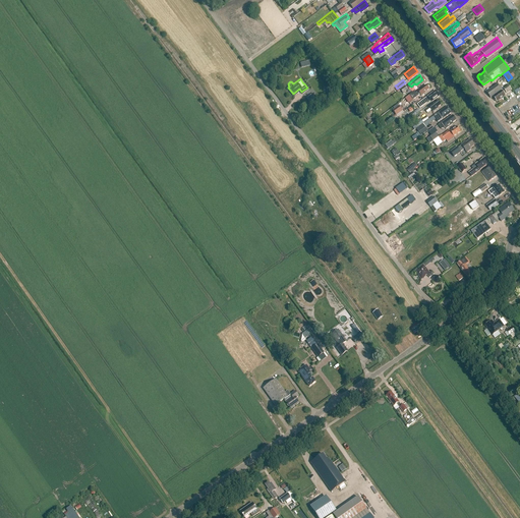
[(489,96),(501,88),(497,81),(485,90),(489,96)]
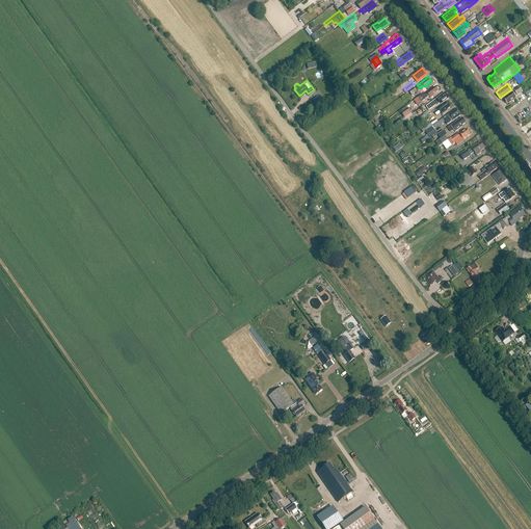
[(512,88),(513,89),(503,97),(506,102),(510,99),(512,99),(513,98),(513,97),(514,97),(513,96),(522,89),(518,84),(512,88)]
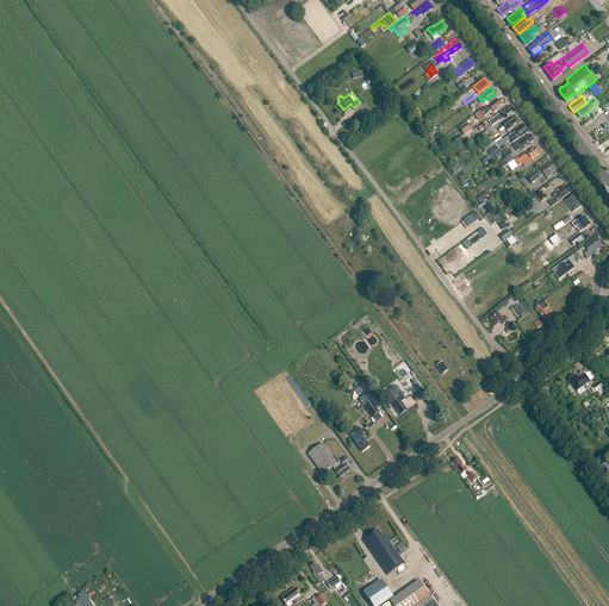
[(389,107),(390,99),(381,98),(380,106),(389,107)]
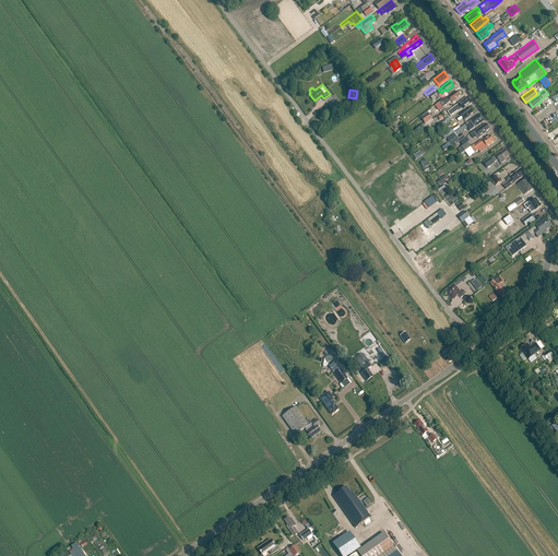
[(456,90),(453,92),(452,91),(446,97),(443,95),(438,99),(442,105),(450,98),(451,101),(456,96),(455,96),(460,93),(456,90)]
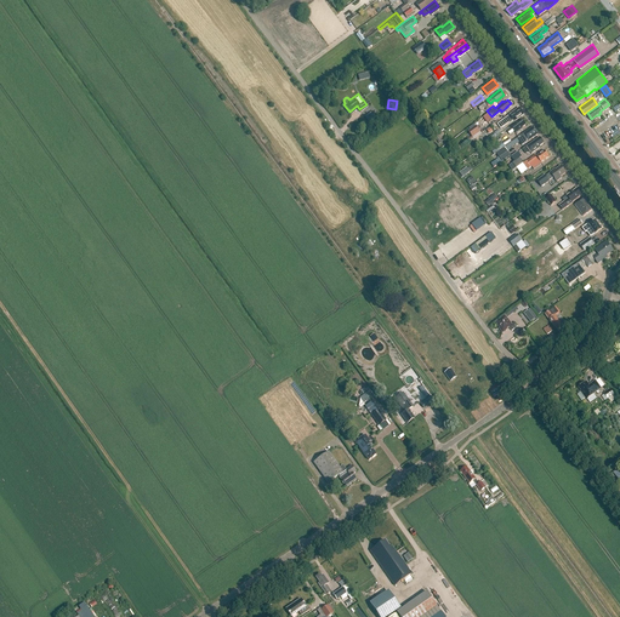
[(512,116),(513,119),(522,112),(518,106),(500,119),(502,124),(512,116)]
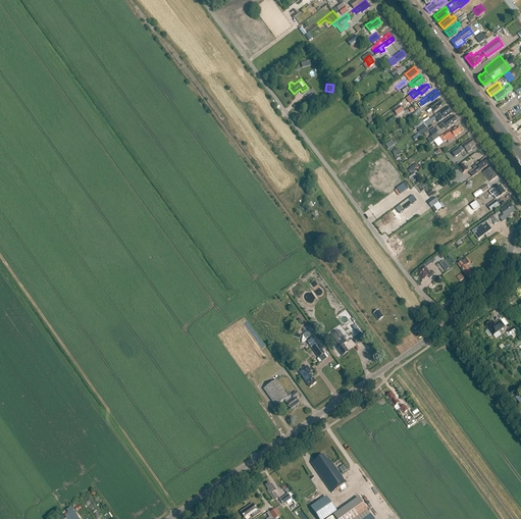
[(436,107),(438,106),(437,105),(440,103),(438,99),(434,102),(434,101),(425,108),(427,110),(431,108),(433,109),(434,110),(435,108),(436,107)]
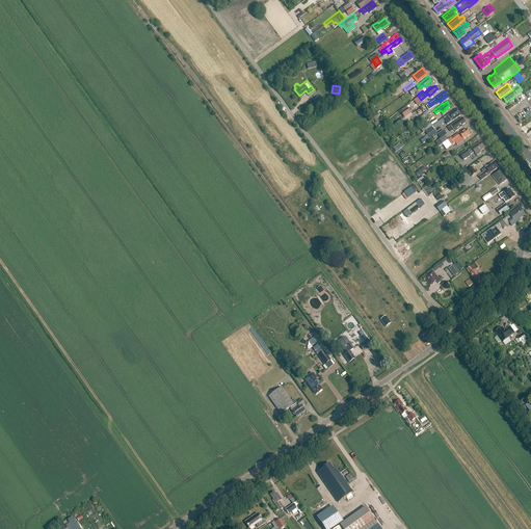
[(406,105),(400,110),(403,114),(400,116),(402,118),(412,111),(410,110),(406,105)]
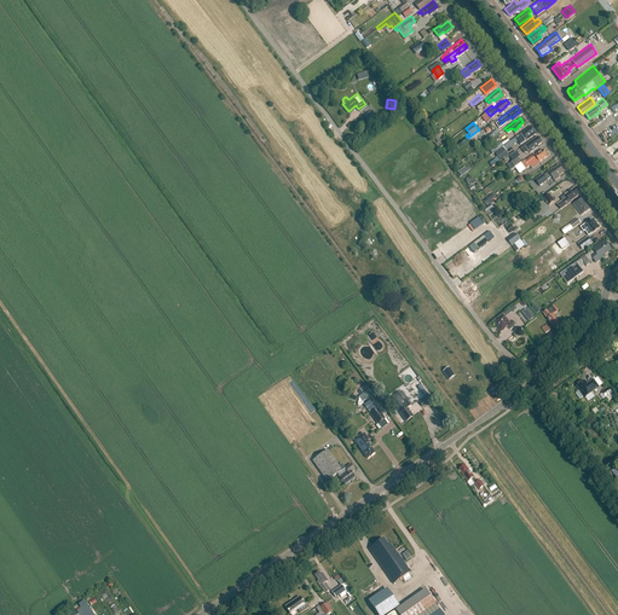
[(523,134),(525,138),(535,131),(530,123),(513,137),(515,139),(523,134)]
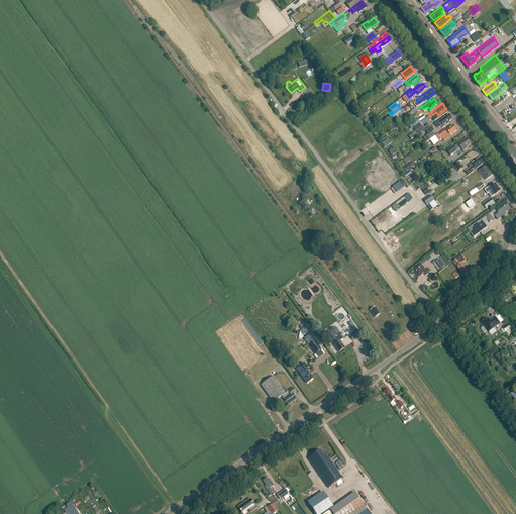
[(448,112),(437,120),(437,119),(434,122),(437,126),(440,123),(441,125),(447,121),(447,120),(451,117),(448,112)]
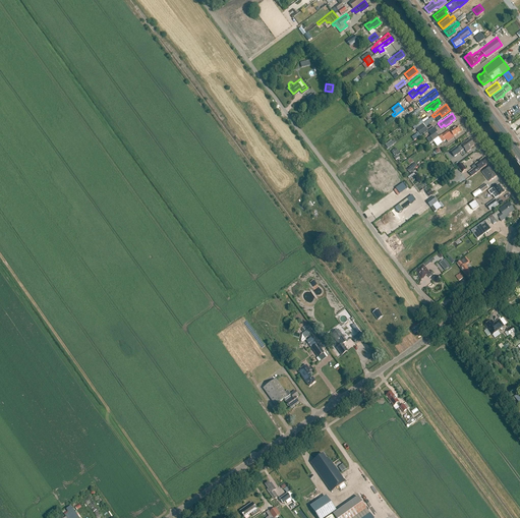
[(460,129),(456,124),(450,129),(448,127),(439,134),(432,138),(437,144),(442,139),(445,137),(444,135),(450,130),(453,134),(460,129)]
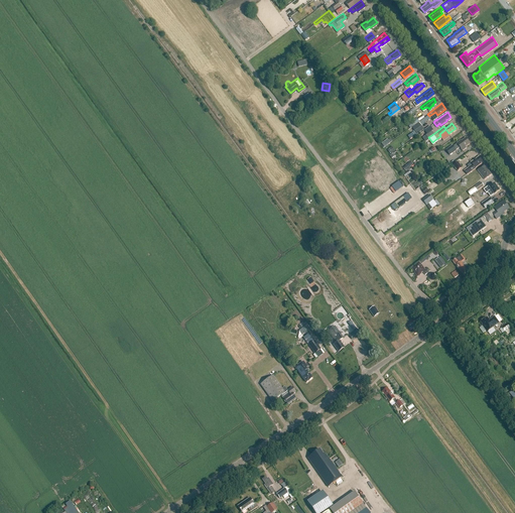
[(414,129),(416,132),(423,127),(420,124),(414,129)]
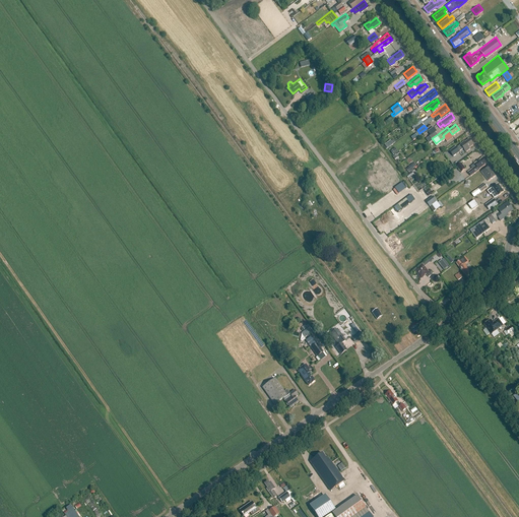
[(438,134),(434,130),(429,134),(432,138),(438,134)]
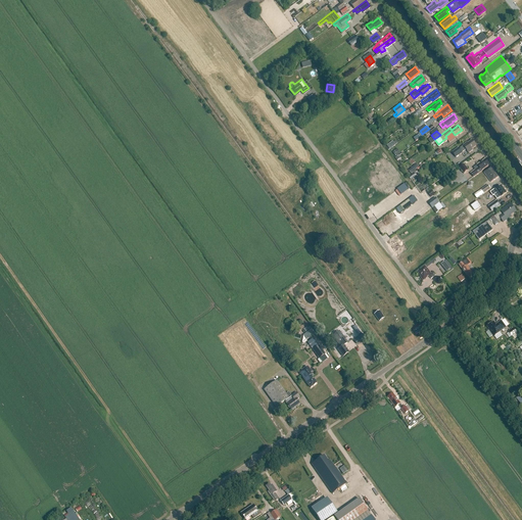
[(394,137),(385,142),(387,146),(396,140),(394,137)]
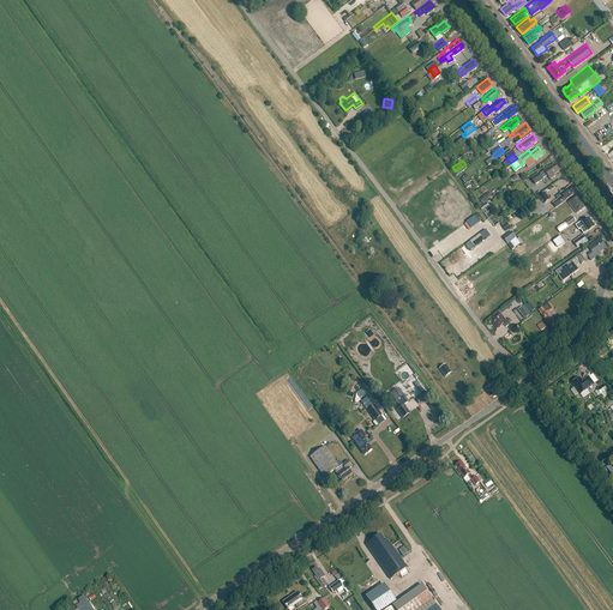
[(554,173),(553,171),(558,168),(553,162),(548,165),(547,164),(542,168),(539,171),(538,170),(530,176),(534,182),(542,176),(541,176),(546,173),(550,176),(554,173)]
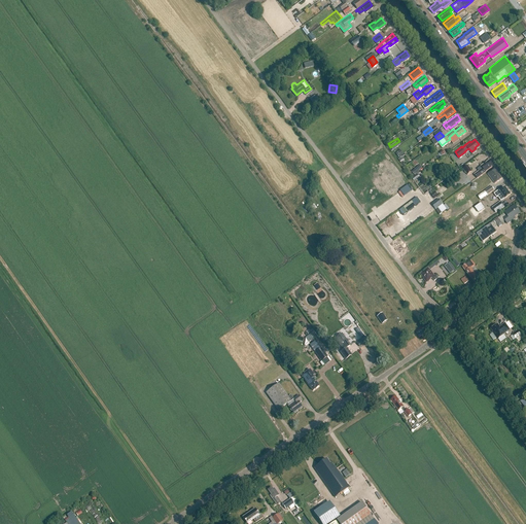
[(477,176),(485,170),(485,169),(492,164),(488,158),(480,164),(482,166),(474,172),(477,176)]
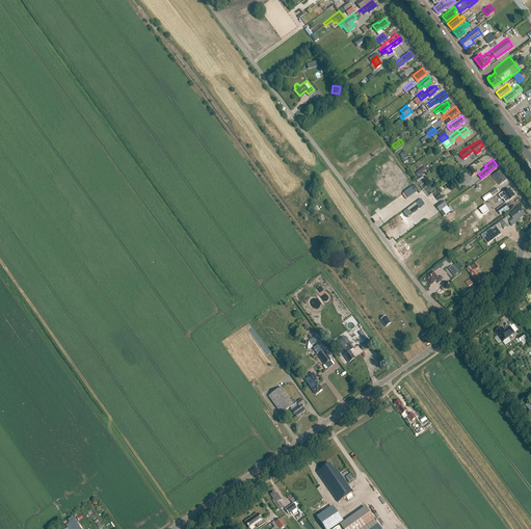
[(476,170),(471,164),(467,168),(471,175),(476,170)]
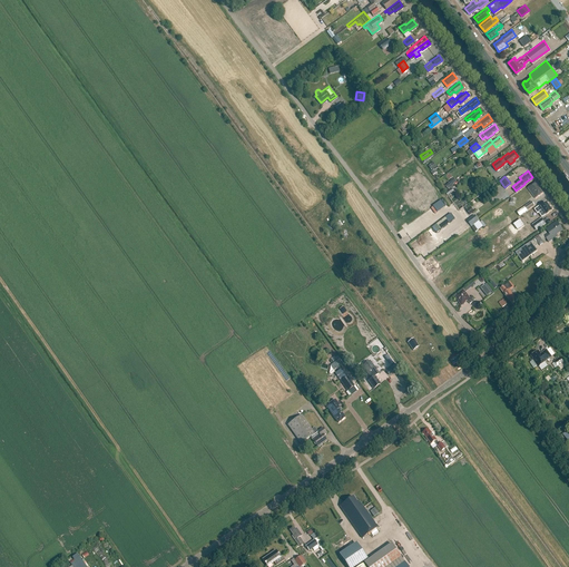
[(535,196),(541,191),(535,179),(527,185),(535,196)]
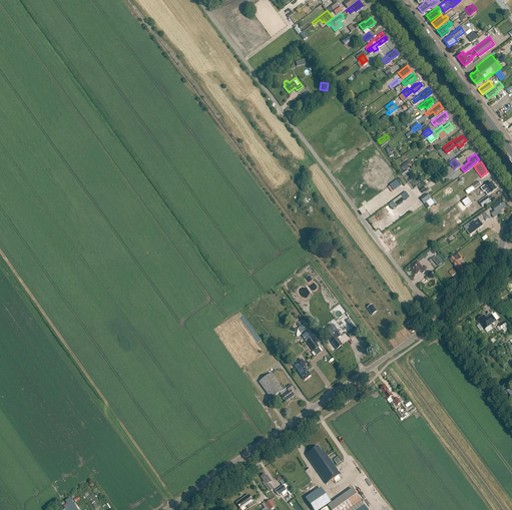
[(394,178),(384,185),(388,190),(401,183),(397,176),(394,177),(394,178)]
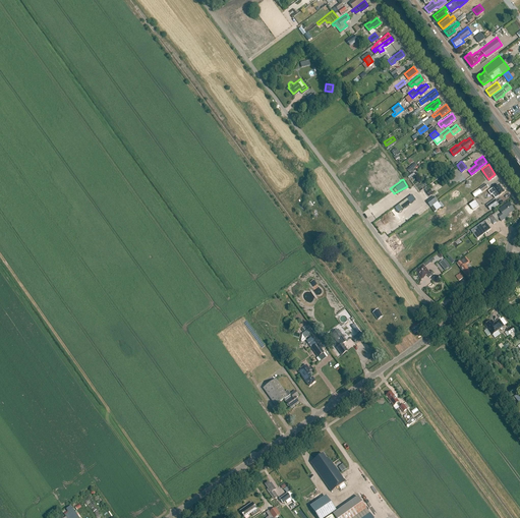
[(474,195),(487,185),(485,181),(471,191),(474,195)]
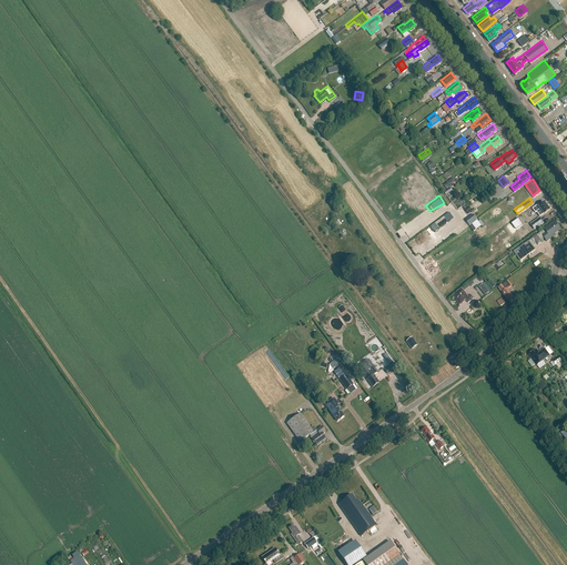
[(533,212),(535,210),(539,207),(543,212),(549,208),(544,200),(538,203),(537,202),(532,207),(529,208),(533,212)]
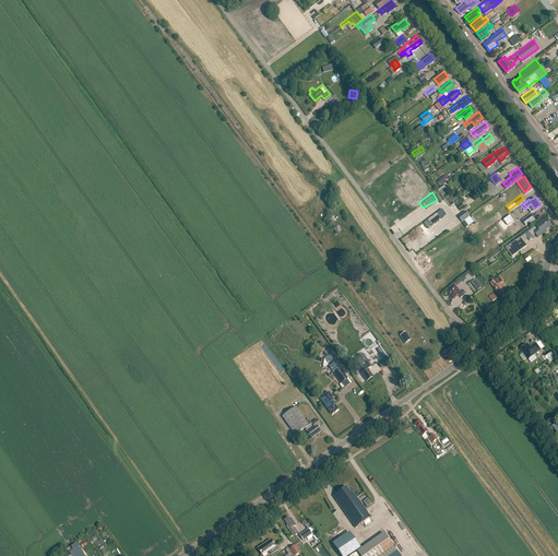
[(460,208),(463,205),(460,201),(458,202),(455,199),(454,200),(456,203),(460,208)]
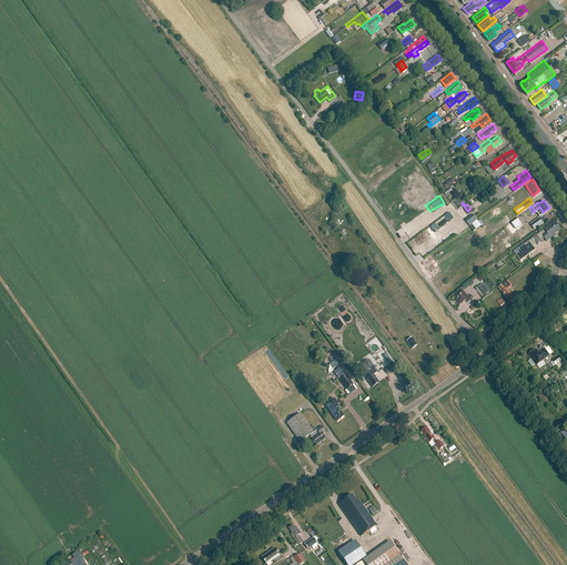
[(443,214),(429,224),(433,230),(447,220),(452,217),(447,211),(443,214)]
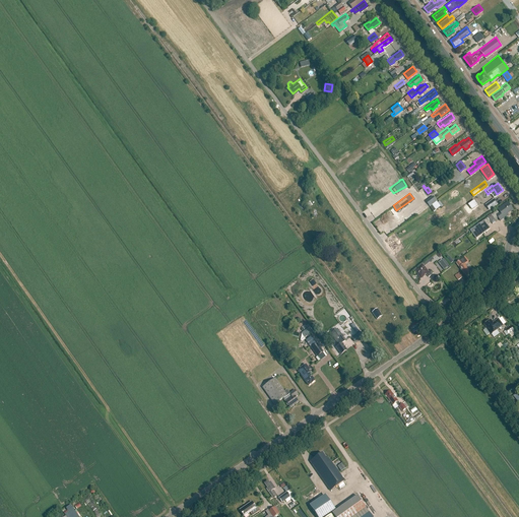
[(497,202),(493,196),(484,202),(489,208),(497,202)]
